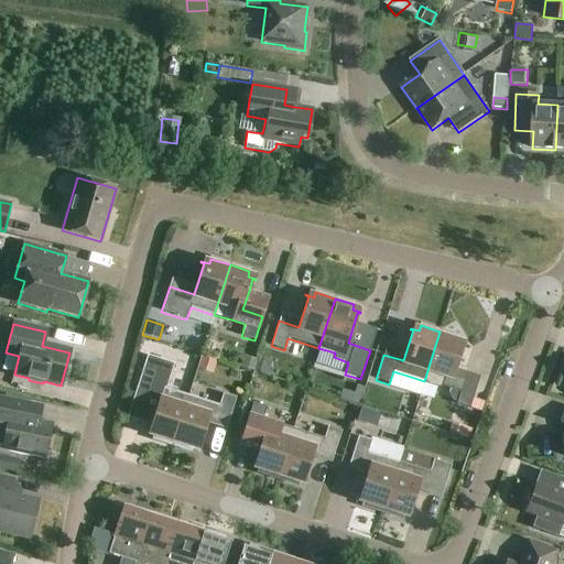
[(427,370),(424,381),(423,383),(437,388),(441,387),(459,392),(456,405),(469,409),(477,384),(453,377),(463,346),(465,346),(457,343),(459,338),(440,332),(427,370)]
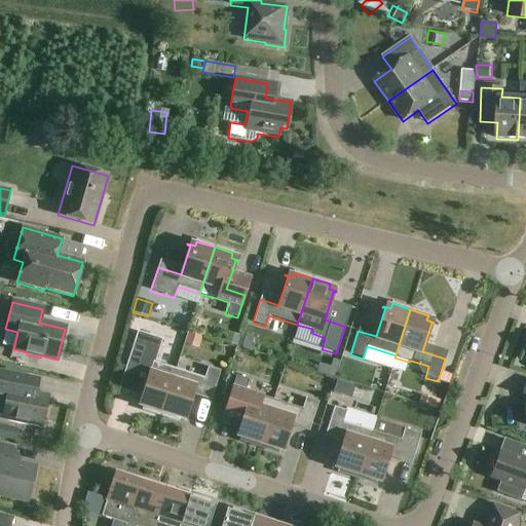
[(201,335),(188,331),(184,344),(197,348),(201,335)]
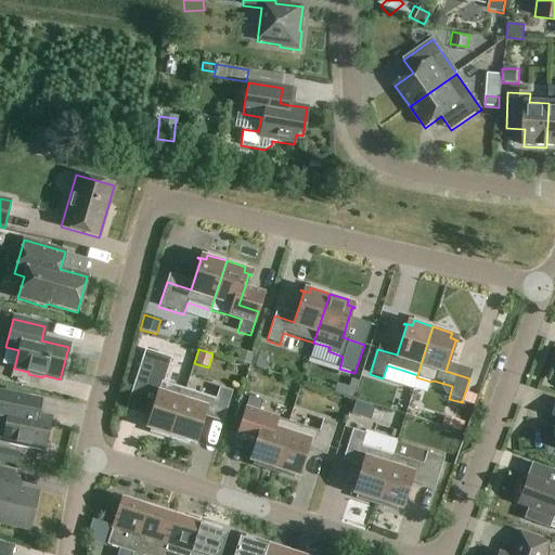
[(253,355),(240,350),(236,361),(249,365),(253,355)]
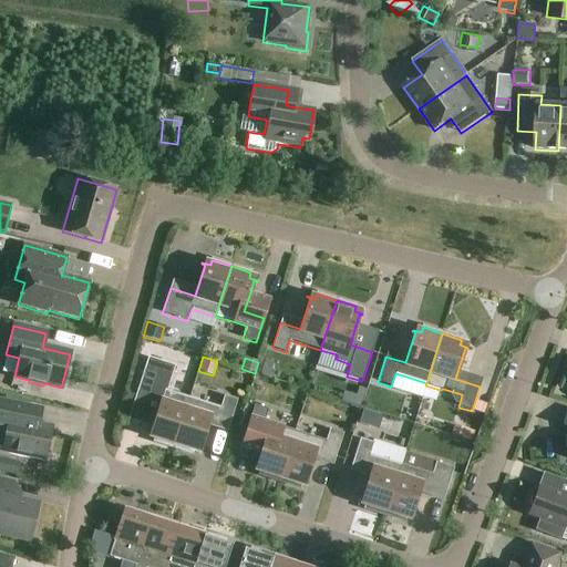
[(154,442),(173,449),(188,399),(166,391),(174,367),(147,359),(144,371),(135,395),(150,401),(151,400),(161,403),(151,434),(147,434),(147,435),(155,437),(154,442)]
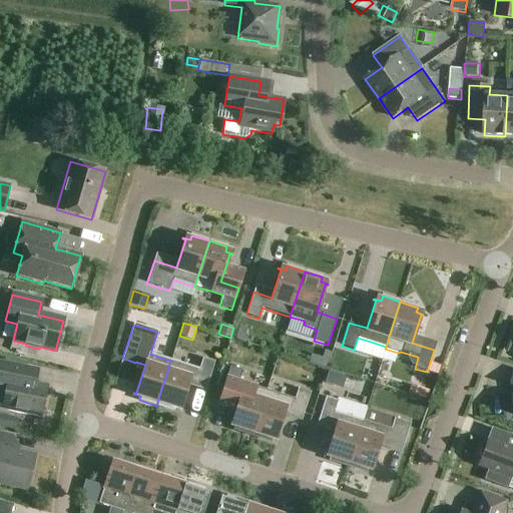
[(247,328),(236,325),(231,339),(247,344),(250,336),(245,335),(247,328)]
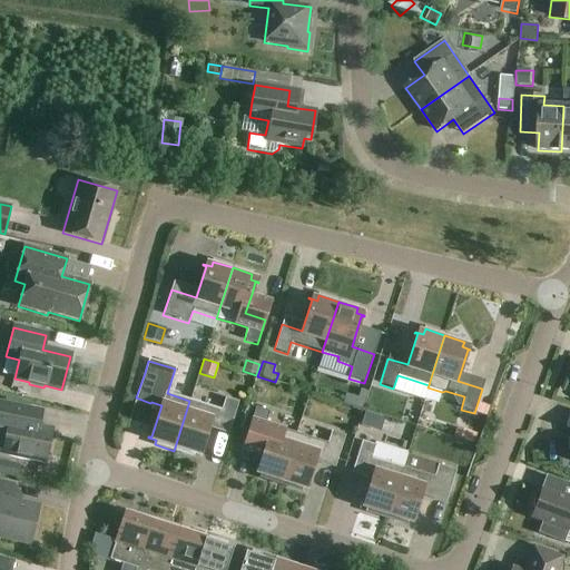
[(0,401),(35,409),(38,395),(0,387),(0,401)]
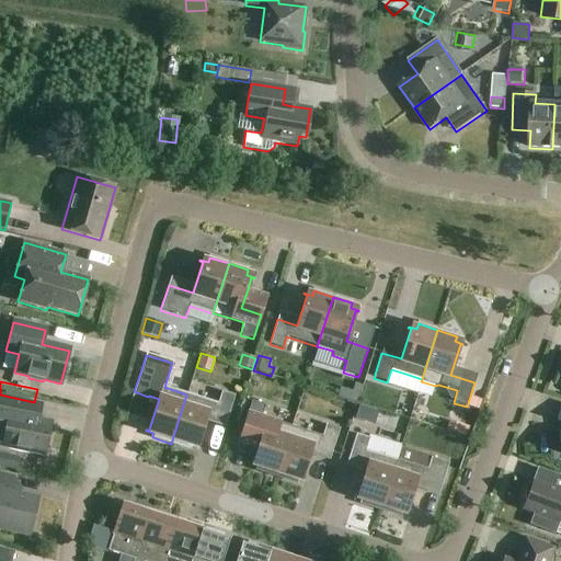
[(336,398),(356,404),(358,399),(359,395),(363,386),(355,384),(352,391),(340,388),(336,398)]
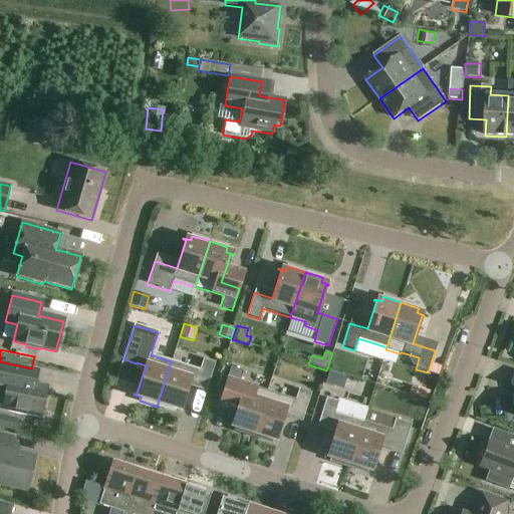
[(171,361),(157,407),(175,413),(176,408),(183,410),(184,409),(181,409),(190,380),(208,386),(215,363),(203,359),(199,370),(171,361)]
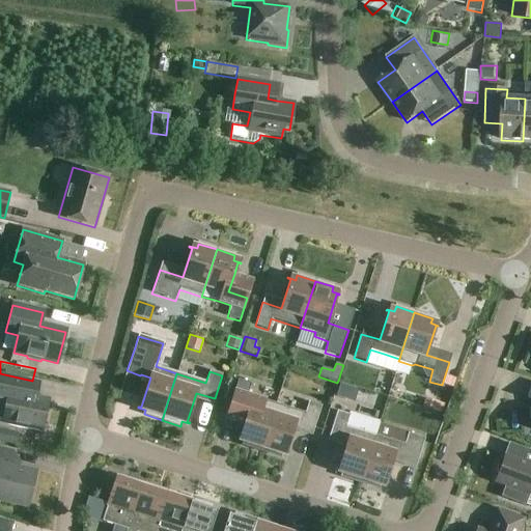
[(0,374),(0,423),(1,424),(42,432),(49,399),(36,397),(21,394),(23,380),(0,374)]
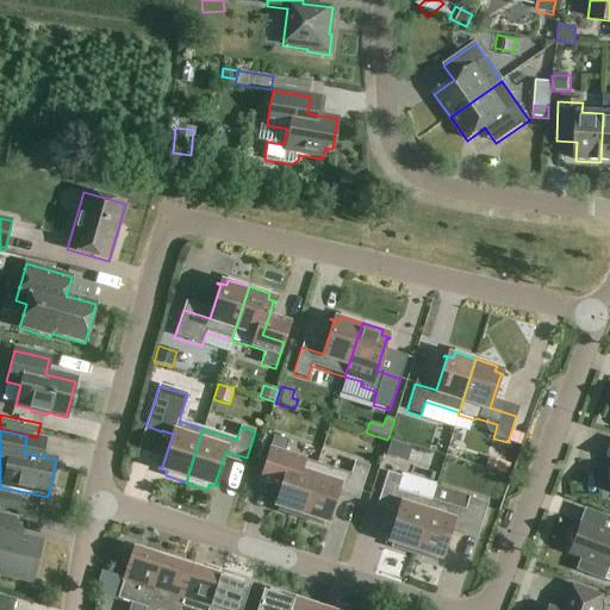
[(523,435),(511,431),(508,442),(520,447),(523,435)]
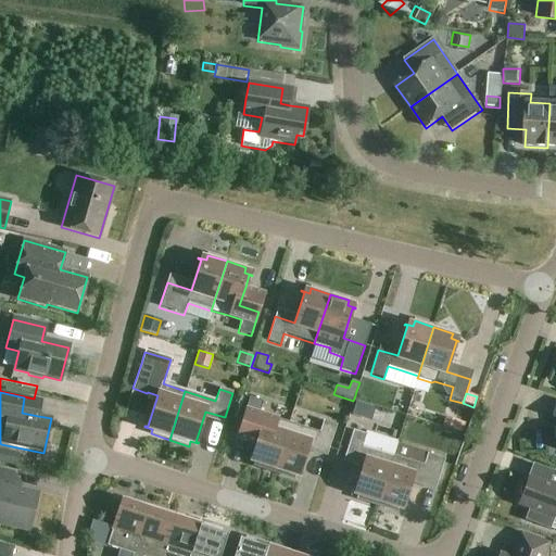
[(249,397),(241,422),(261,429),(255,445),(251,459),(248,458),(248,459),(255,462),(254,467),(273,472),(289,424),(258,414),(262,402),(249,397)]
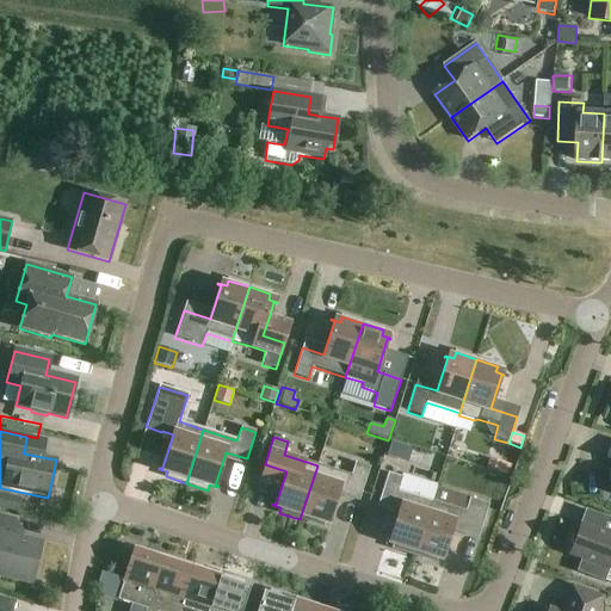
[(388,440),(386,450),(395,452),(396,452),(399,444),(397,443),(388,440)]
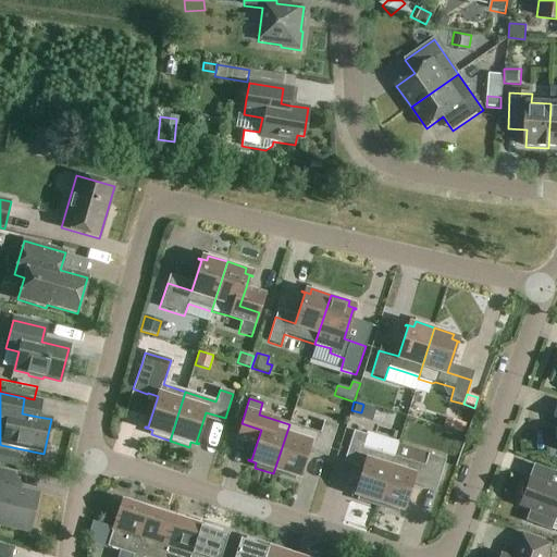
[(463,424),(443,418),(441,428),(460,434),(463,424)]
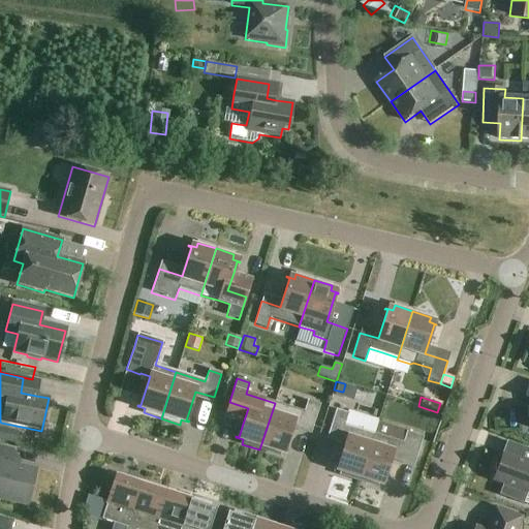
[(275,403),(259,449),(278,456),(279,450),(287,454),(287,453),(285,452),(293,423),(312,429),(319,405),(307,401),(304,412),(275,403)]
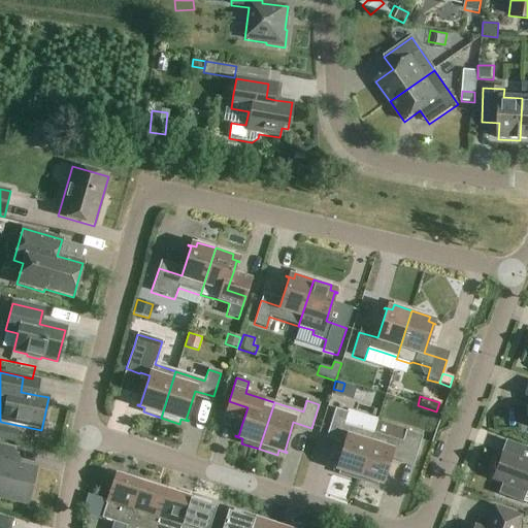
[(386,401),(384,410),(402,415),(404,405),(386,401)]
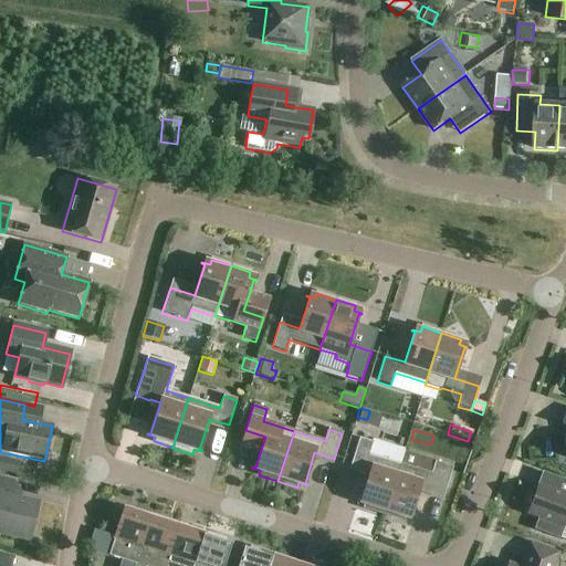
[(364,509),(384,514),(399,464),(368,454),(373,442),(359,439),(350,463),(370,470),(360,501),(358,500),(357,501),(366,503),(364,509)]
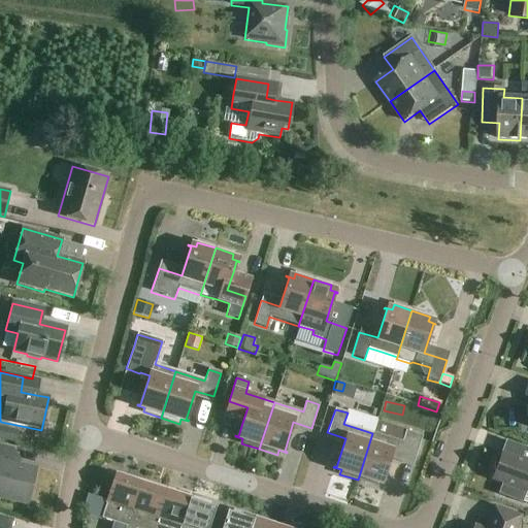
[(19,430),(0,426),(0,439),(15,443),(19,430)]
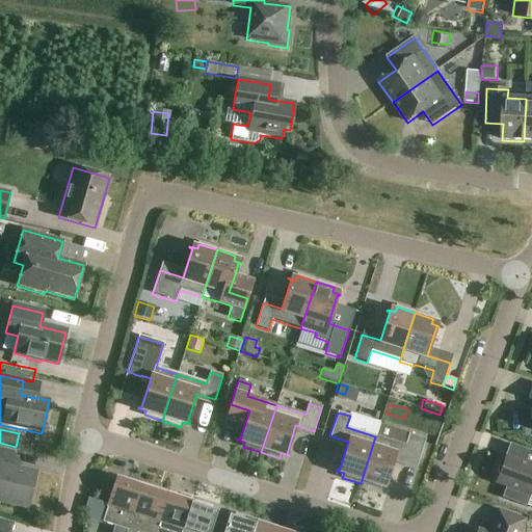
[(375,436),(361,483),(378,489),(380,485),(388,487),(388,486),(386,485),(395,456),(418,463),(425,440),(408,434),(404,447),(376,437),(376,436),(375,436)]
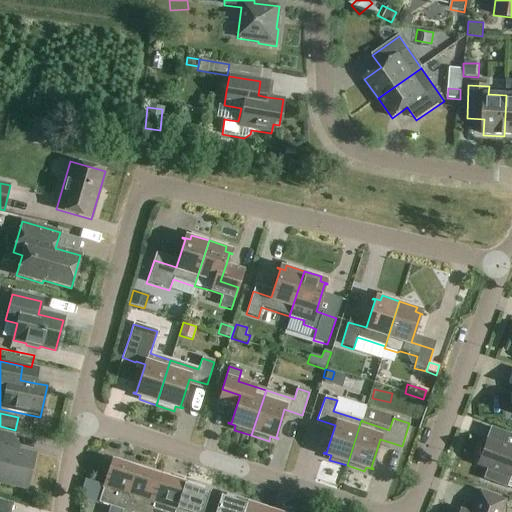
[(0,483),(26,490),(34,455),(18,451),(12,446),(14,435),(0,431),(0,483)]
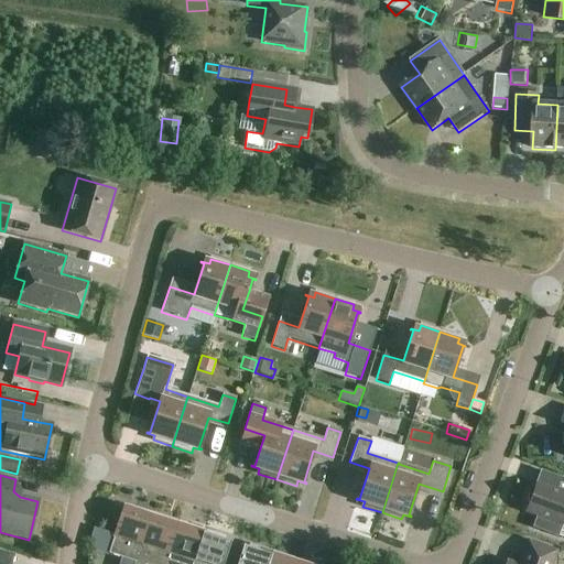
[(525,512),(537,516),(532,529),(557,538),(563,520),(563,488),(562,494),(535,484),(533,490),(530,491),(528,495),(525,498),(527,502),(528,506),(525,512)]
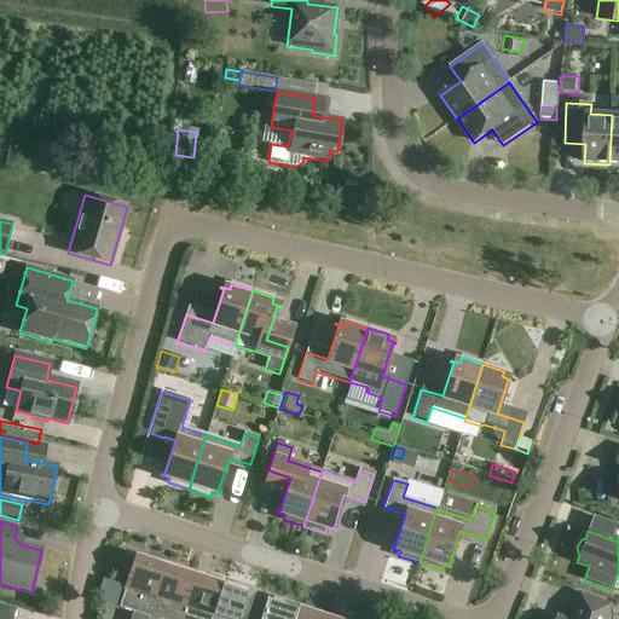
[(123,593),(119,608),(132,613),(133,613),(131,618),(148,618),(166,565),(150,560),(150,562),(134,559),(123,593)]
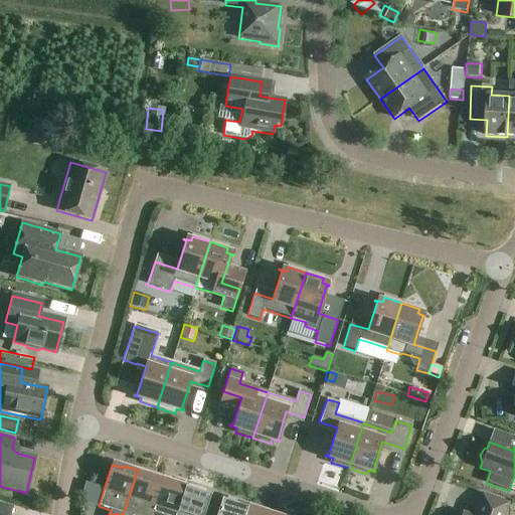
[(150,514),(161,480),(150,476),(150,474),(138,470),(123,514),(150,514)]
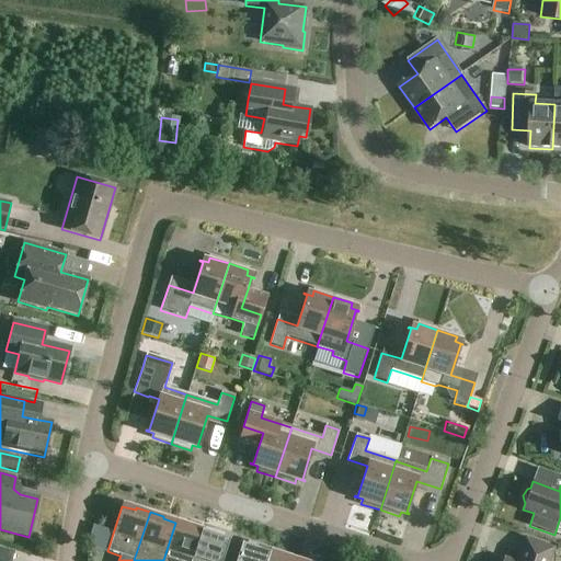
[(163,560),(192,560),(203,528),(189,524),(189,527),(175,523),(163,560)]
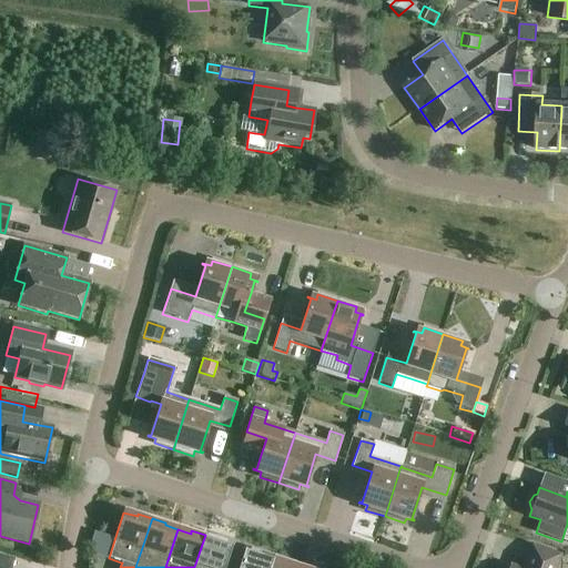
[(205,535),(194,567),(224,567),(232,547),(219,543),(219,539),(205,535)]
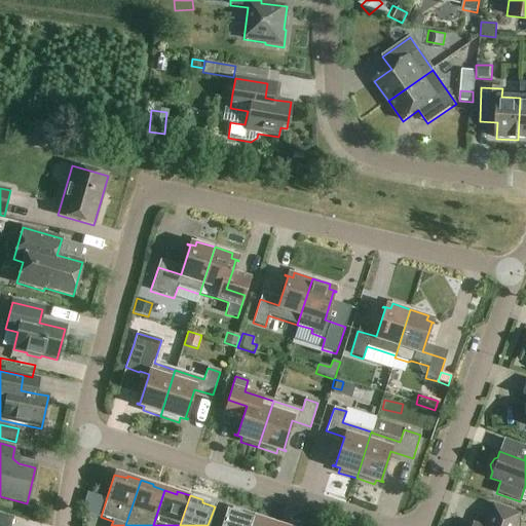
[(513,525),(517,515),(492,506),(485,525),(475,525),(473,525),(472,525),(513,525)]
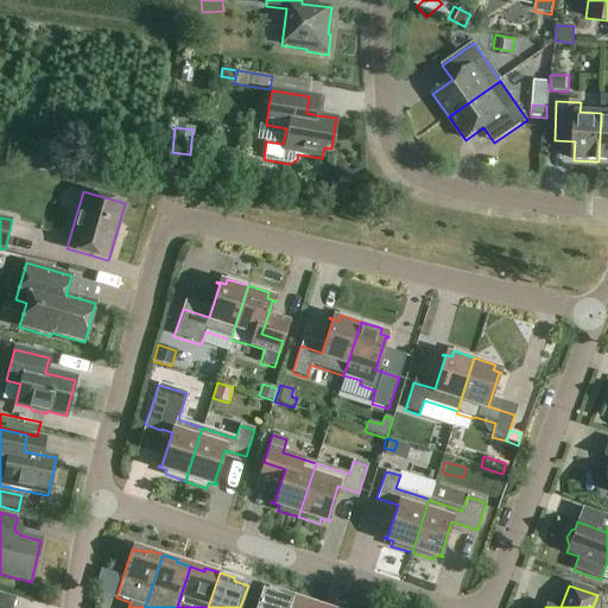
[(287,607),(292,596),(277,591),(277,594),(261,589),(255,607),(287,607)]
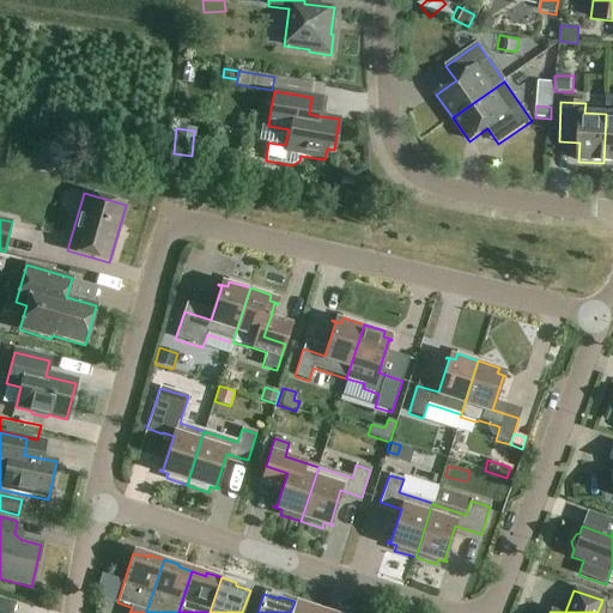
[(290,612),(322,612),(309,608),(309,606),(295,601),(290,612)]
